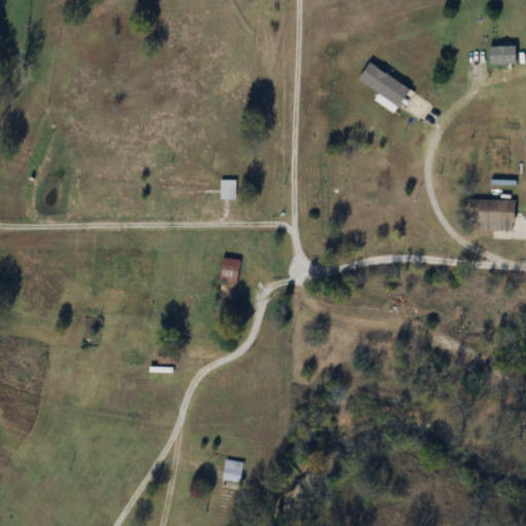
[(410,88),(369,63),(359,80),(388,99),(384,106),(396,113),(410,88)]
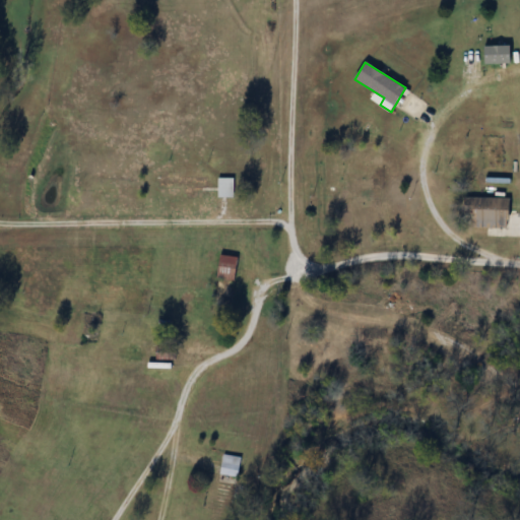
[(233,197),(233,178),(218,178),(218,197),(233,197)]
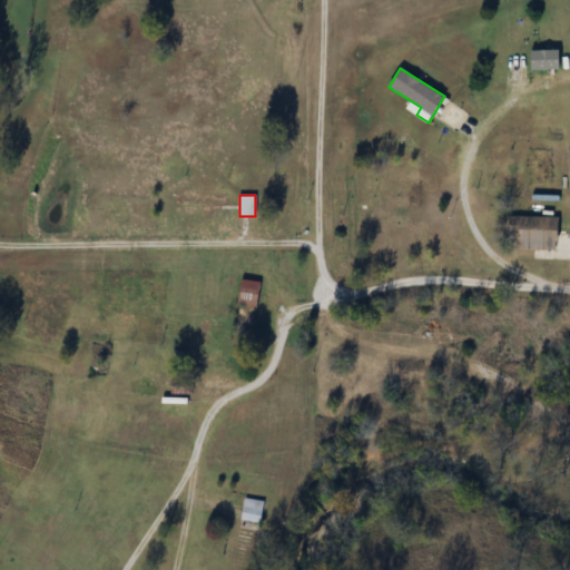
[(569,259),(569,233),(558,234),(558,216),(508,217),(508,237),(518,237),(518,261),(569,259)]
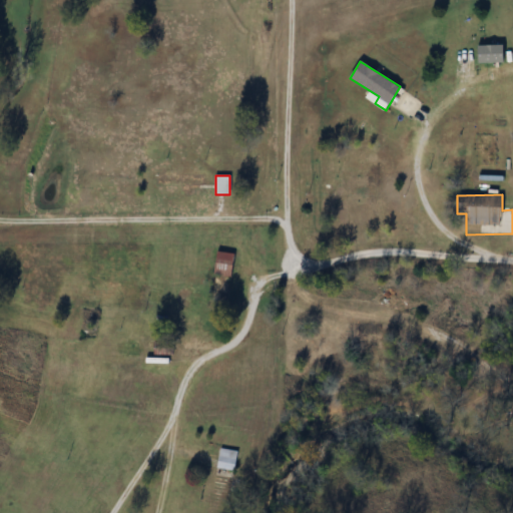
[(234,253),(217,251),(214,275),(232,277),(234,253)]
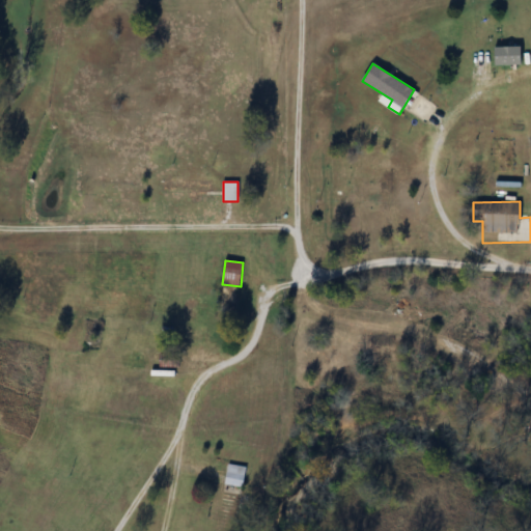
[(176,354),(162,353),(161,365),(175,366),(176,354)]
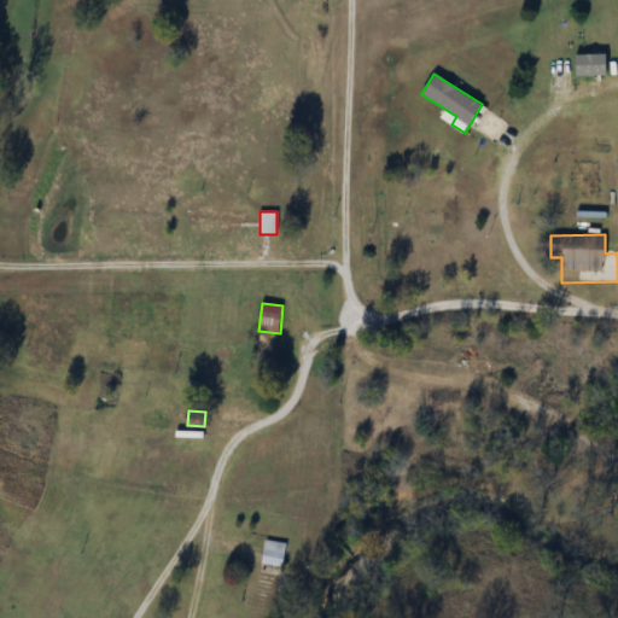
[(286,543),(267,540),(262,563),(283,567),(286,543)]
